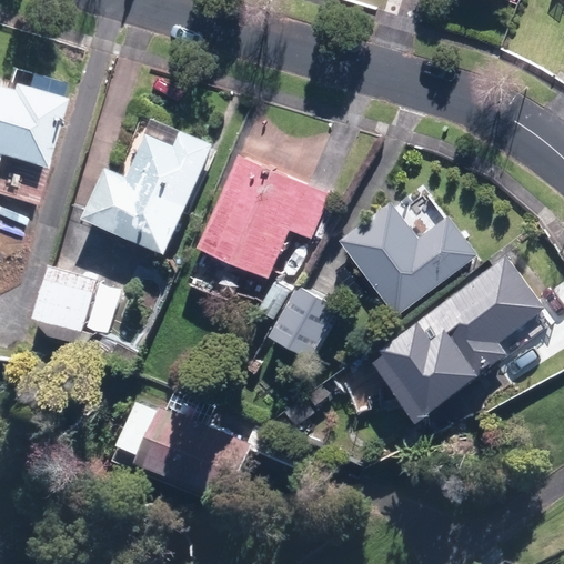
[(0,160),(39,172),(59,101),(6,84),(3,92),(0,91),(0,160)]
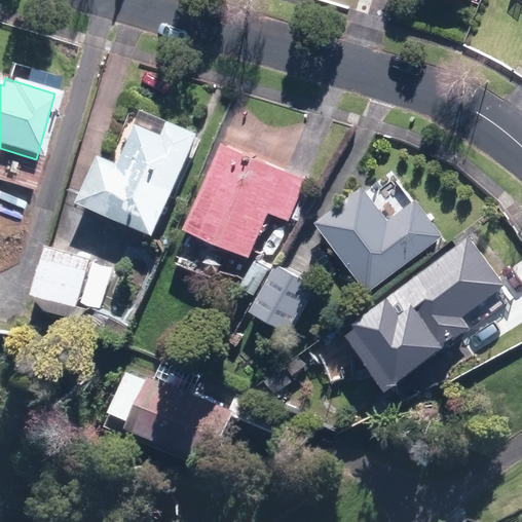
[(152,236),(195,134),(164,121),(159,134),(133,122),(116,163),(95,155),(75,203),(152,236)]
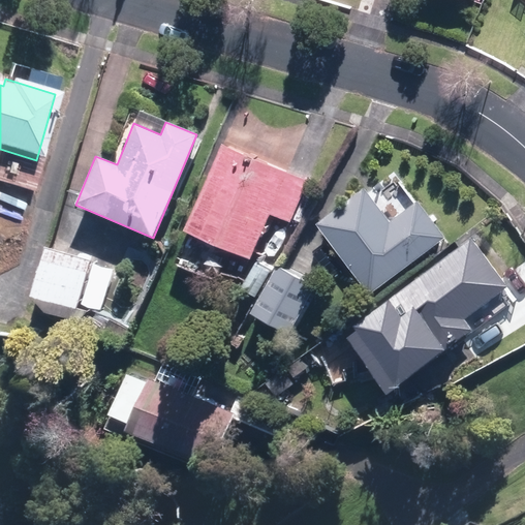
[(183,232),(248,259),(268,215),(288,224),(306,183),(220,146),(183,232)]
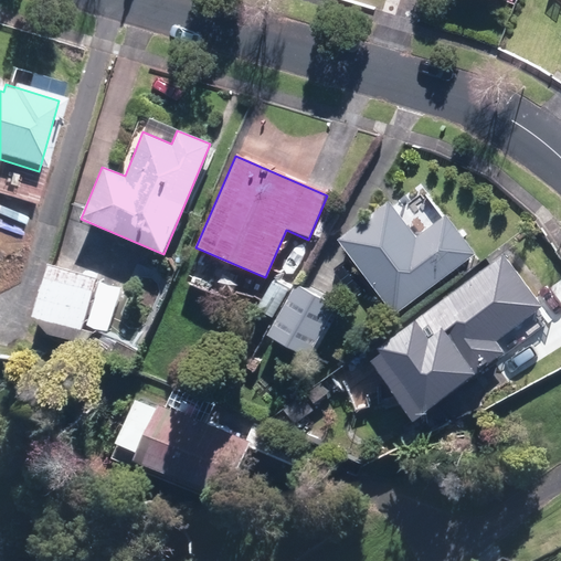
[(393,316),(474,254),(444,215),(414,239),(385,202),(335,242),(393,316)]
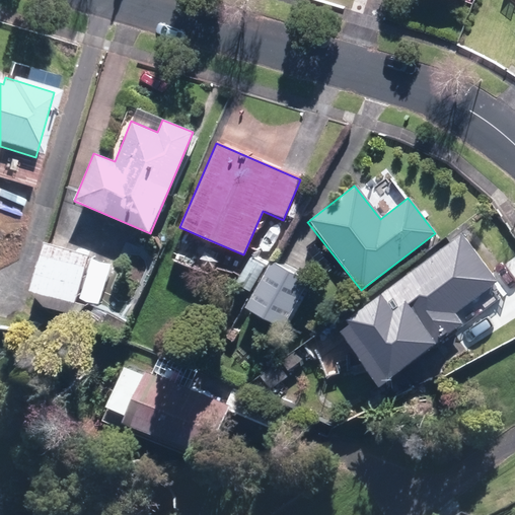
[(456,238),(342,322),(385,381),(457,327),(450,318),(492,286),(456,238)]
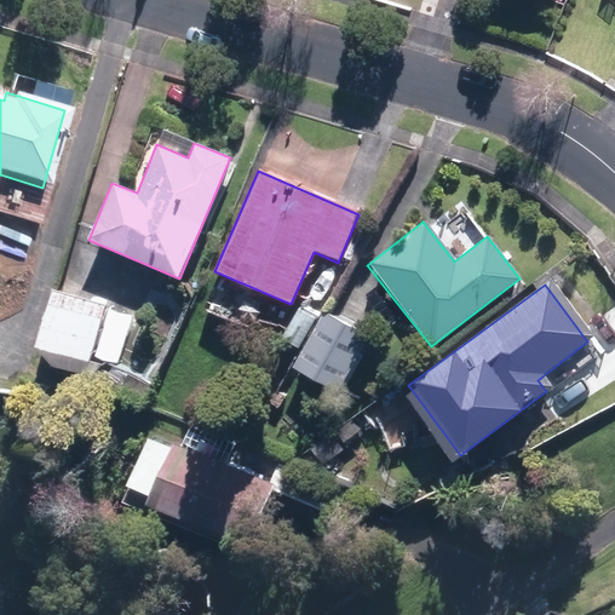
[(108,320),(111,305),(58,289),(40,346),(95,363),(96,360),(119,367),(131,326),(108,320)]
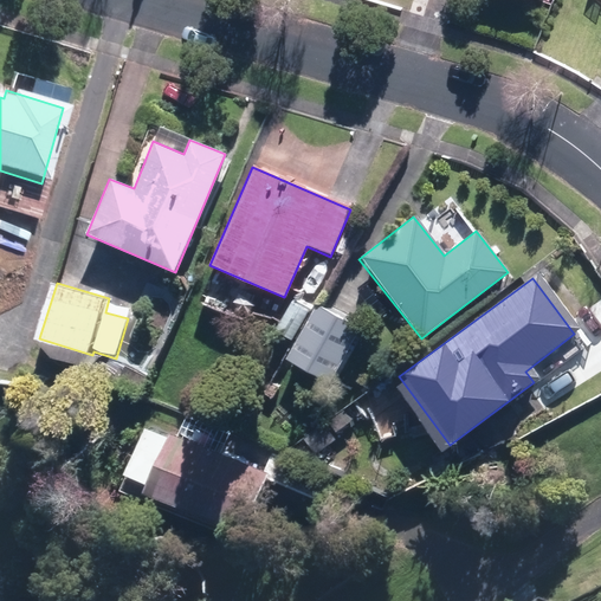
[(290,342),(307,311),(290,302),(272,331),(290,342)]
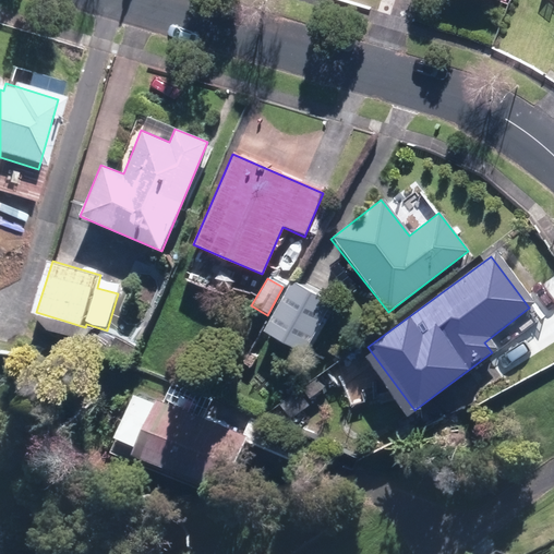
[(302,354),(330,304),(292,282),(264,332),(302,354)]
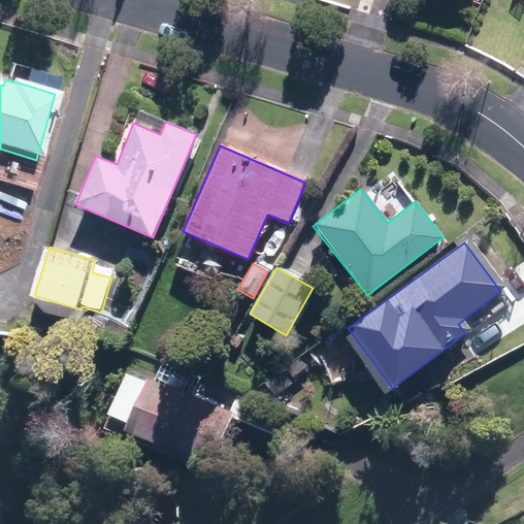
[(145,382),(125,373),(108,414),(130,422),(127,428),(213,462),(229,420),(300,449),(310,425),(234,395),(228,411),(148,379),(145,382)]
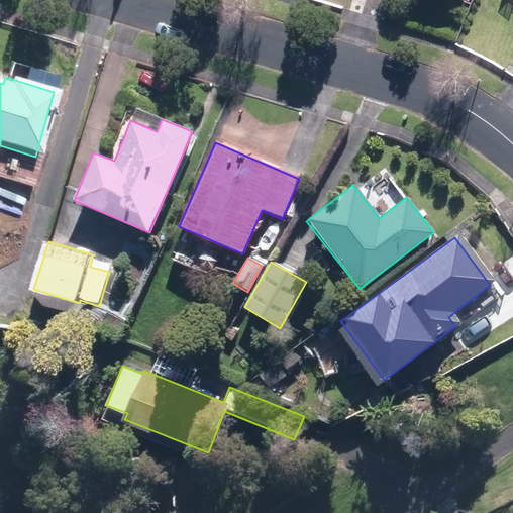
All buildings are outlined.
